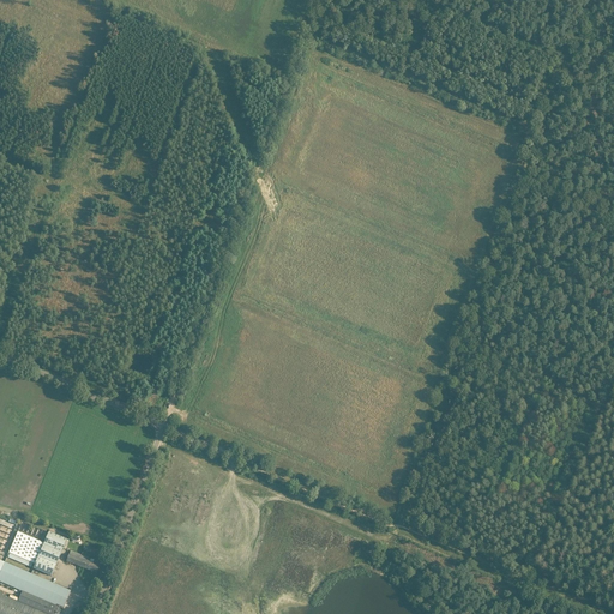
[(91,518),(88,525),(98,530),(101,523),(91,518)]
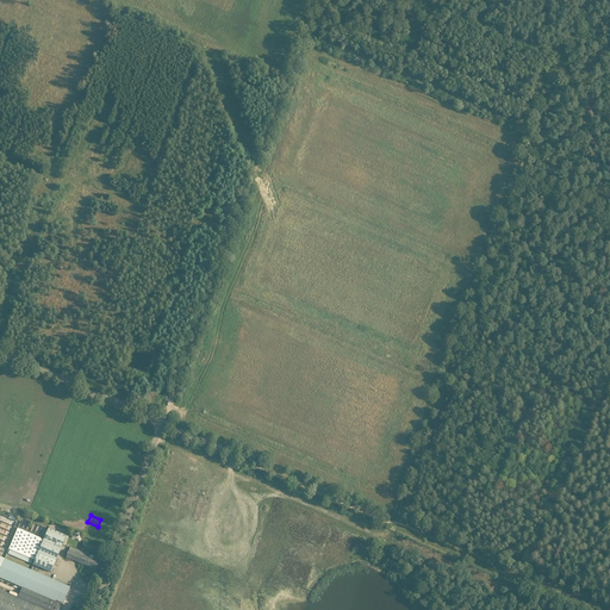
[(48,529),(44,540),(18,528),(7,554),(31,564),(32,560),(35,561),(32,565),(51,573),(66,536),(48,529)]
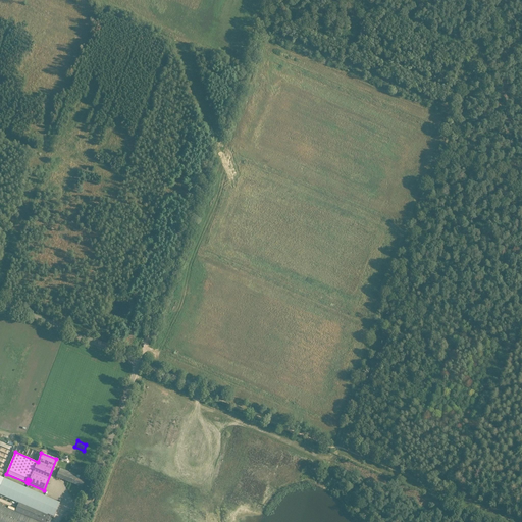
[(70,468),(77,470),(82,472),(84,468),(72,464),(70,468)]
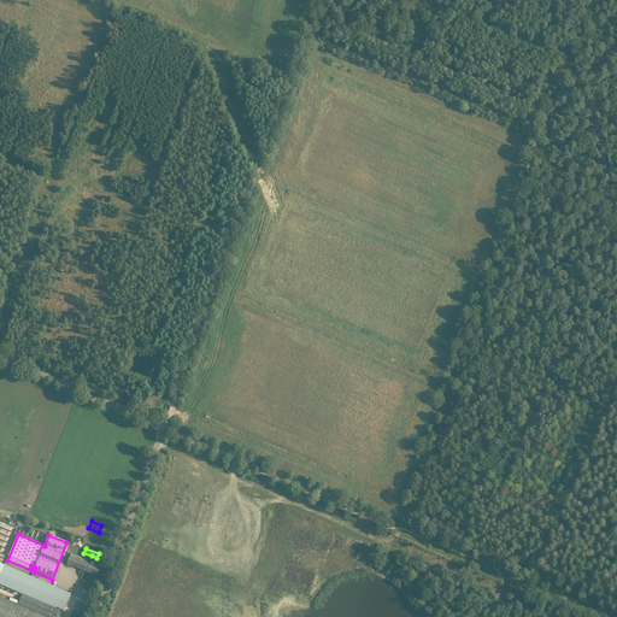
[(66,564),(90,574),(97,576),(99,569),(93,566),(94,563),(89,560),(71,554),(66,564)]
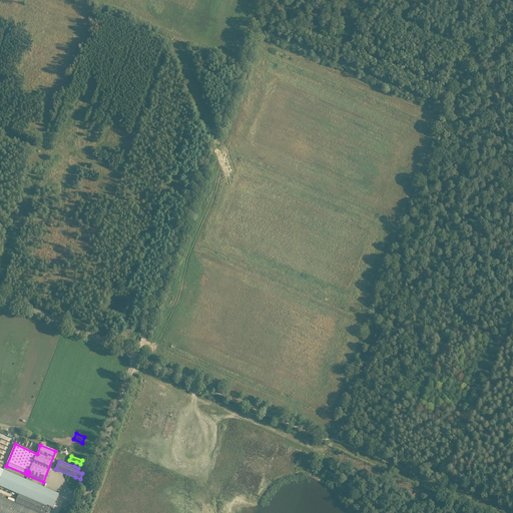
[(15,503),(0,496),(0,512),(50,512),(53,508),(59,494),(4,470),(0,468),(0,485),(19,494),(15,503)]
